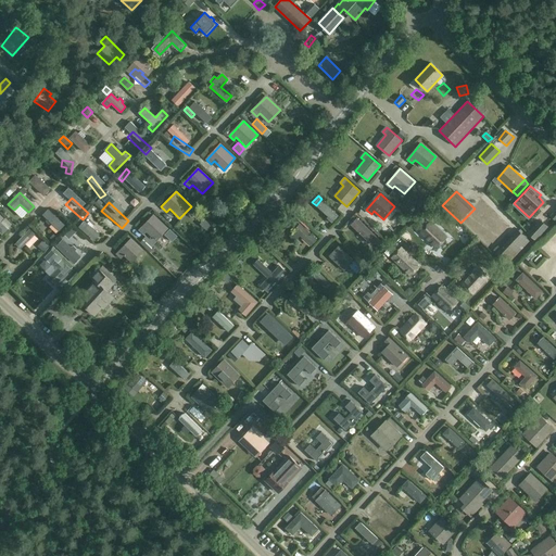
[(319,216),(329,226),(335,219),(325,211),(319,216)]
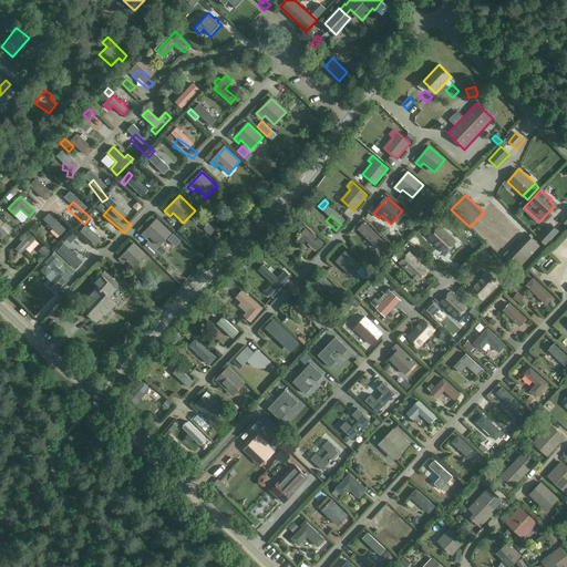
[(156,219),(142,234),(147,239),(150,236),(161,246),(172,234),(156,219)]
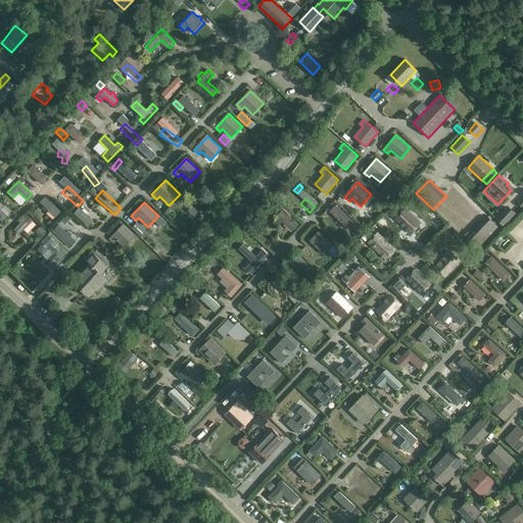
[(359,227),(336,205),(330,211),(348,230),(351,227),(354,230),(359,227)]
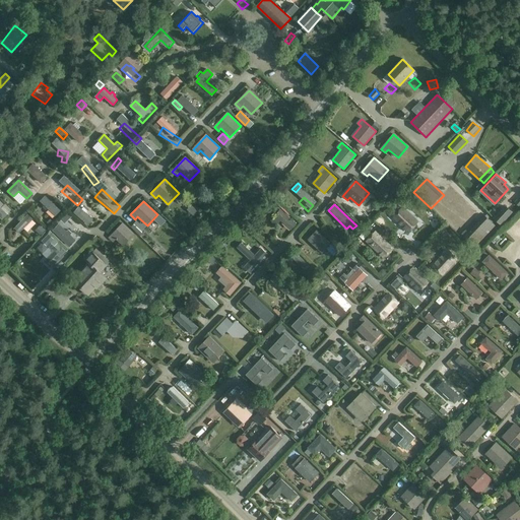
[(513,212),(506,206),(496,217),(502,223),(513,212)]
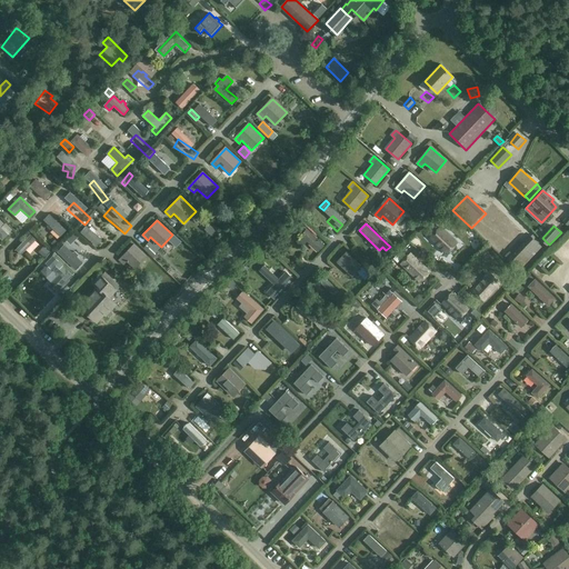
[(439,227),(429,238),(446,253),(456,242),(439,227)]
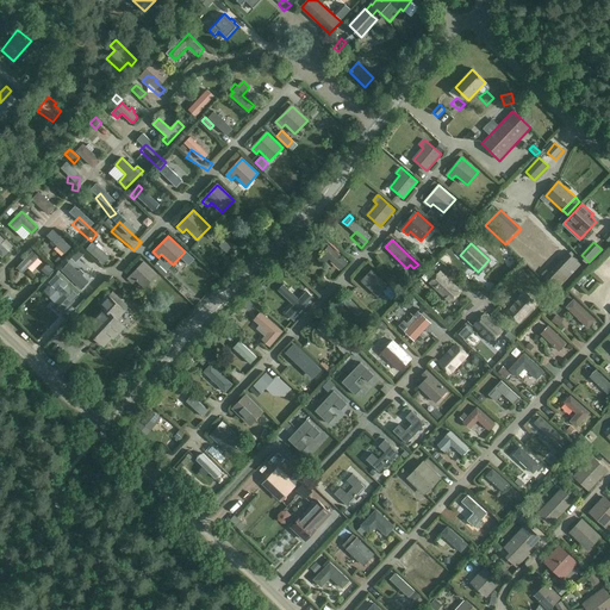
[(546,268),(541,274),(558,290),(582,265),(568,251),(549,272),(546,268)]
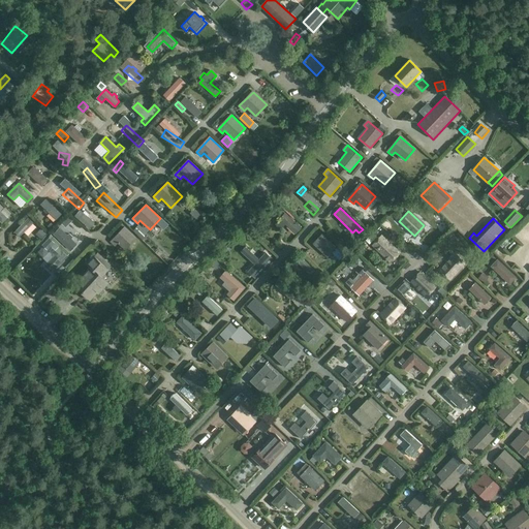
[(124,227),(111,242),(116,246),(118,242),(126,249),(136,239),(124,227)]
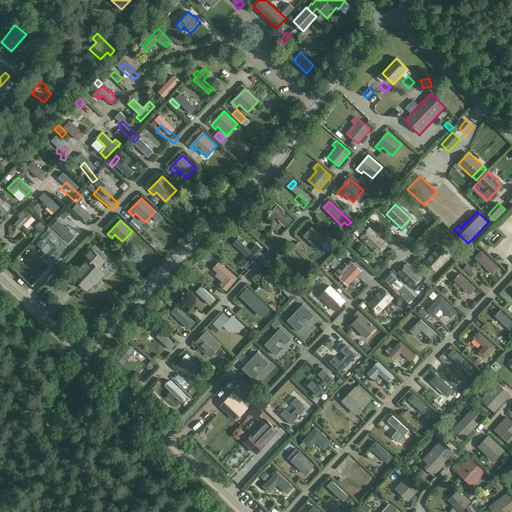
[(35,228),(40,233),(45,227),(39,223),(35,228)]
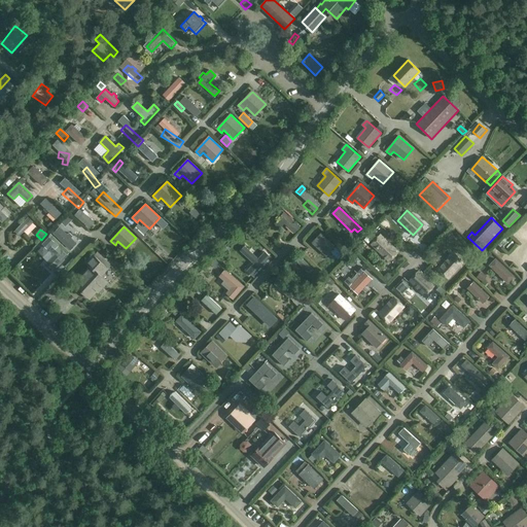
[(390,262),(400,252),(381,235),(371,245),(390,262)]
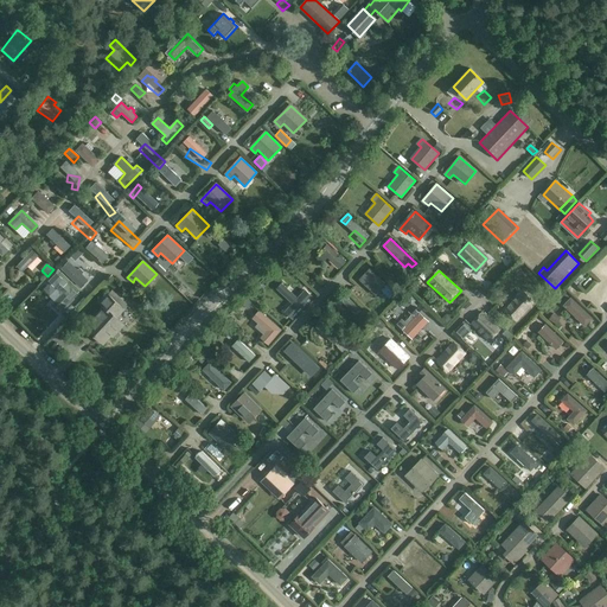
[(366,273),(356,282),(362,289),(372,280),(366,273)]
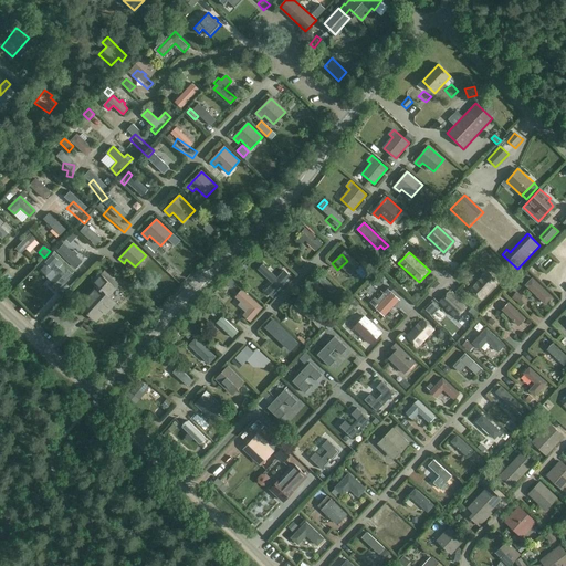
[(55,274),(58,276),(50,284),(56,292),(73,274),(62,264),(64,262),(59,257),(54,261),(56,263),(52,269),(58,273),(55,274)]
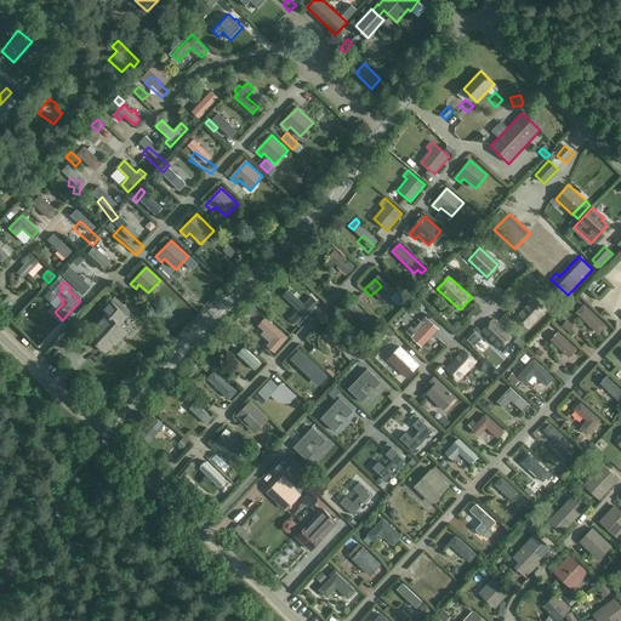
[(300,326),(320,305),(312,296),(305,305),(289,290),(283,295),(298,309),(291,319),(300,326)]
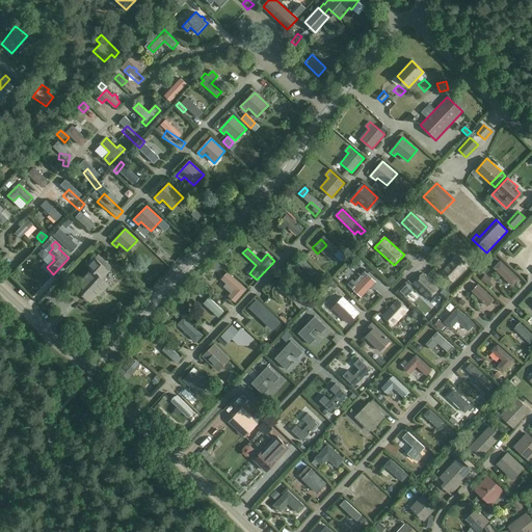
[(339,249),(334,255),(341,262),(346,258),(339,249)]
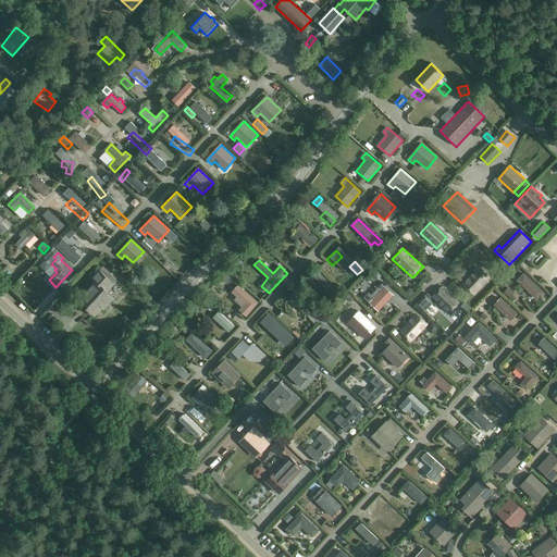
[(96,281),(78,299),(96,316),(108,304),(109,305),(115,298),(108,292),(114,284),(113,282),(116,279),(102,267),(99,270),(98,269),(91,276),(96,281)]
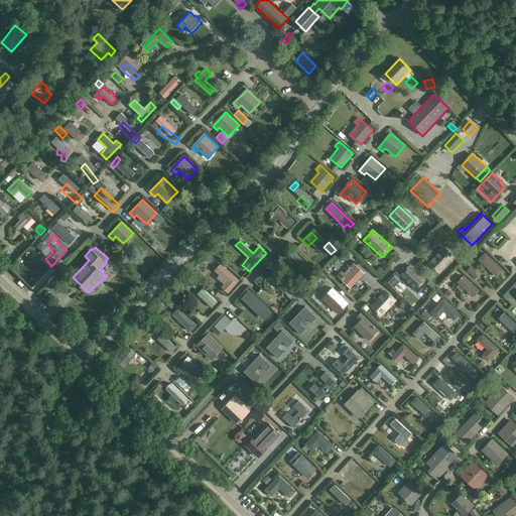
[(439,273),(455,257),(444,248),(429,264),(439,273)]
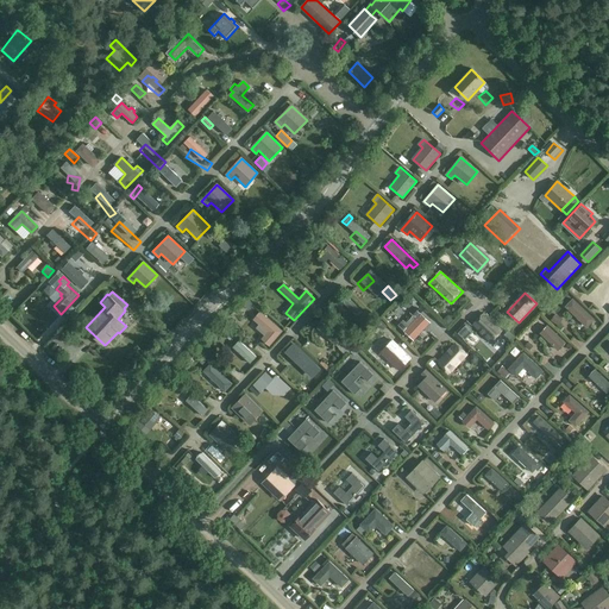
[(412,307),(418,300),(412,295),(406,302),(412,307)]
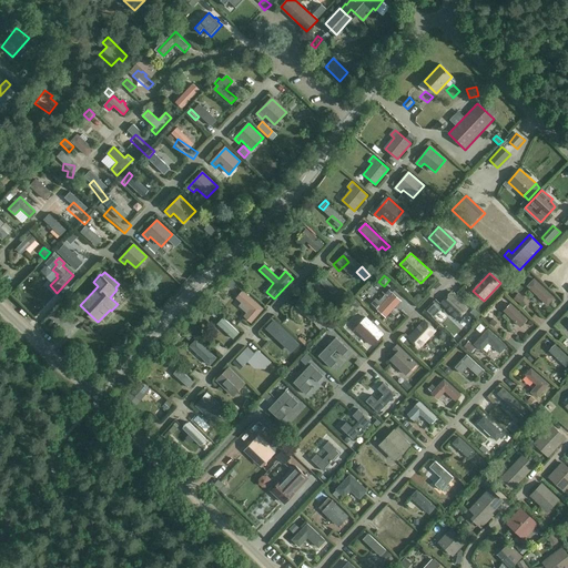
[(236,284),(231,279),(225,284),(232,290),(236,284)]
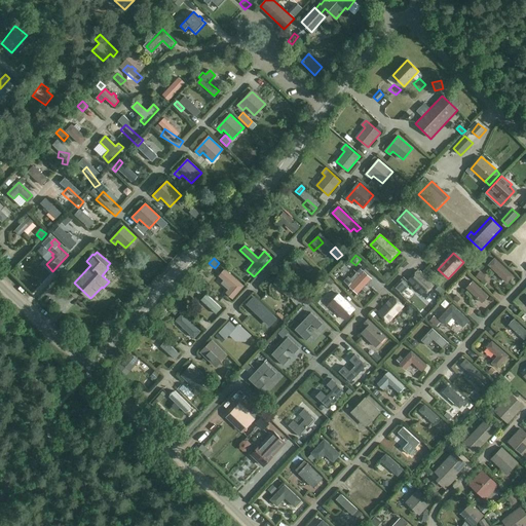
[(514,276),(495,259),(488,265),(508,284),(514,276)]
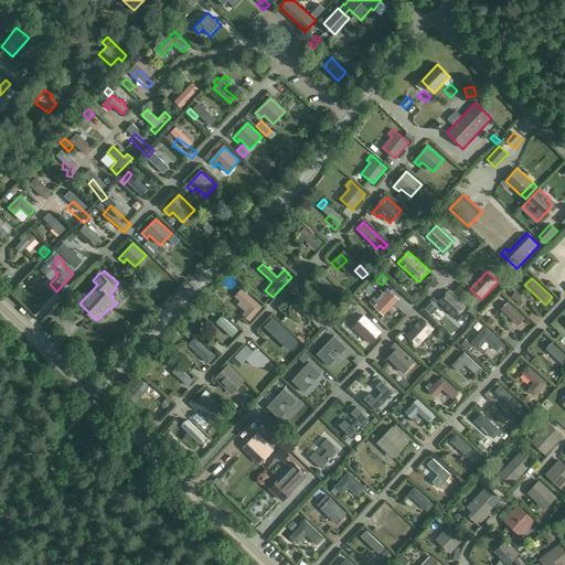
[(418,292),(426,286),(420,280),(414,287),(418,292)]
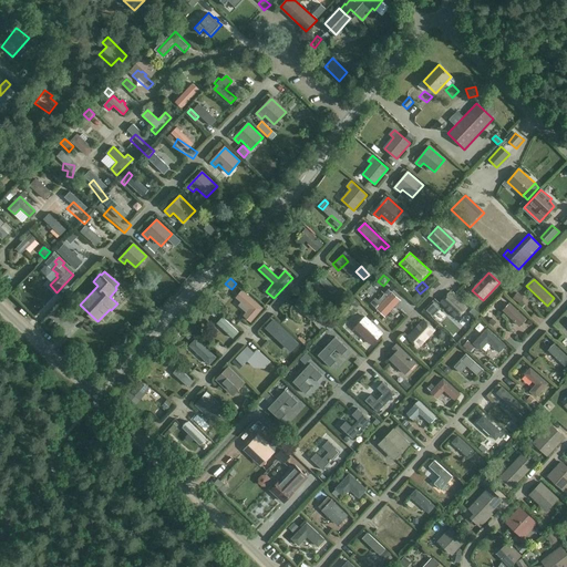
[(391,291),(375,308),(385,317),(400,301),(391,291)]
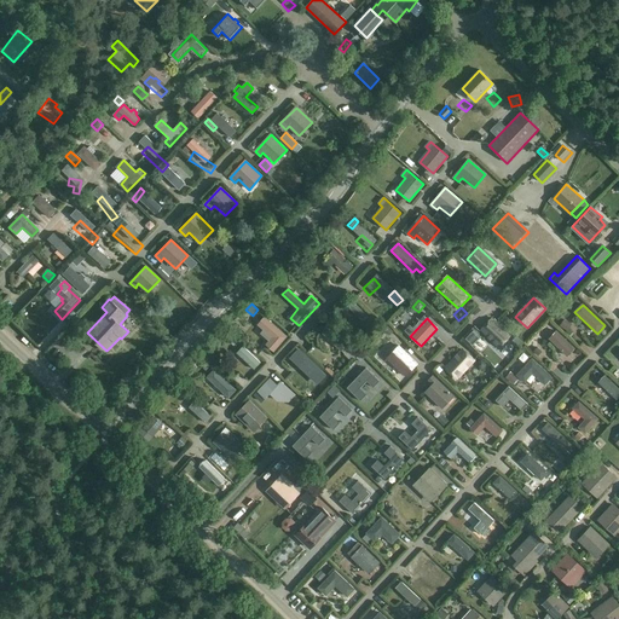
[(491,318),(481,329),(499,346),(509,335),(491,318)]
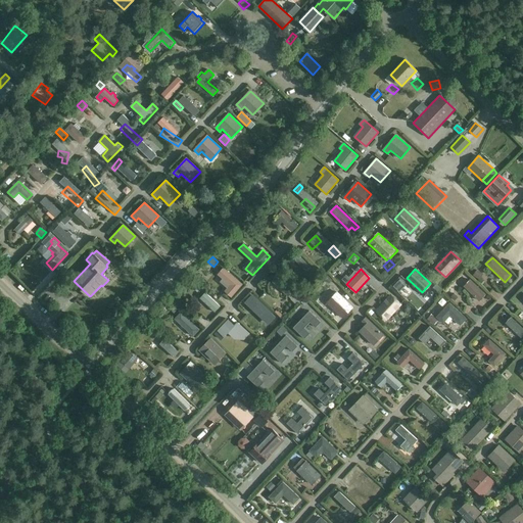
[(483,274),(477,270),(473,276),(479,280),(483,274)]
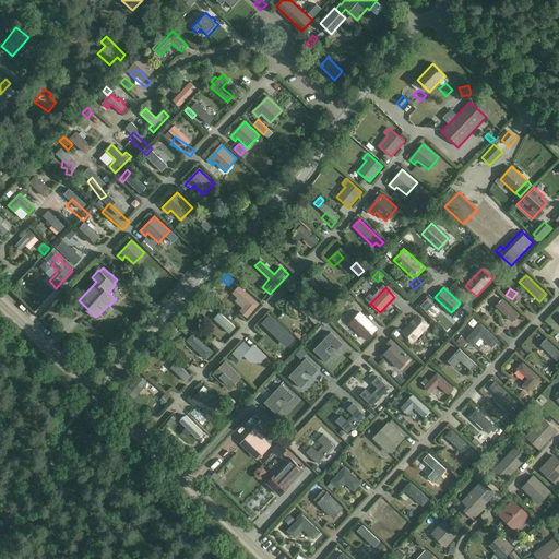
[(241,289),(236,296),(237,297),(237,299),(240,301),(242,301),(253,311),(259,305),(241,289)]
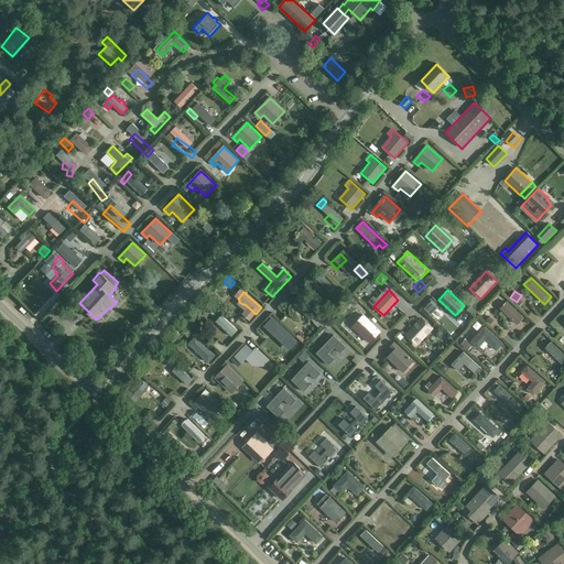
[(410,296),(414,302),(420,296),(414,292),(410,296)]
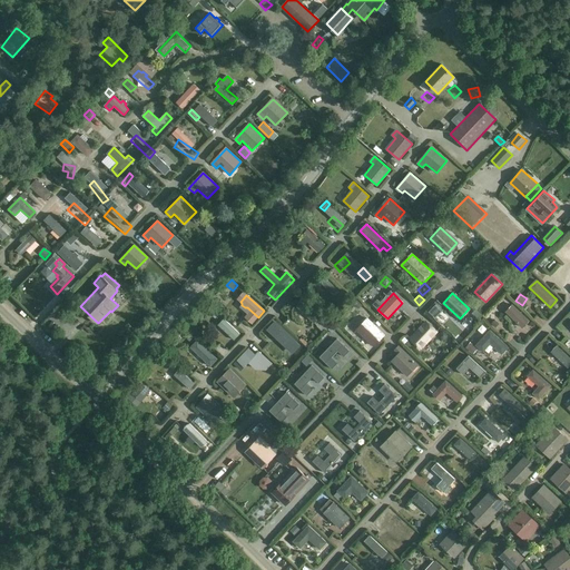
[(505,312),(522,328),(529,322),(512,305),(505,312)]
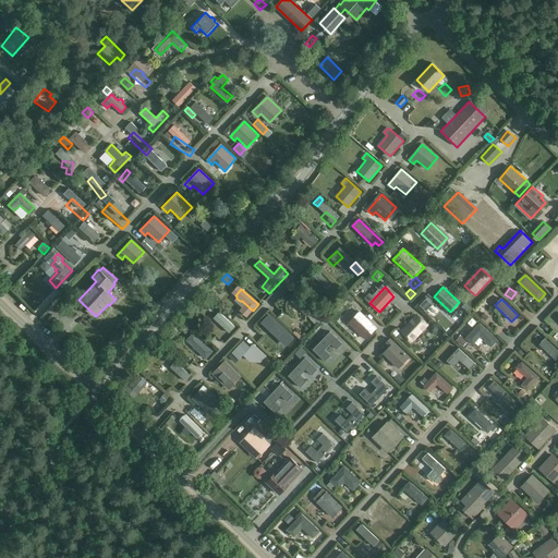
[(472,308),(465,302),(462,307),(469,313),(472,308)]
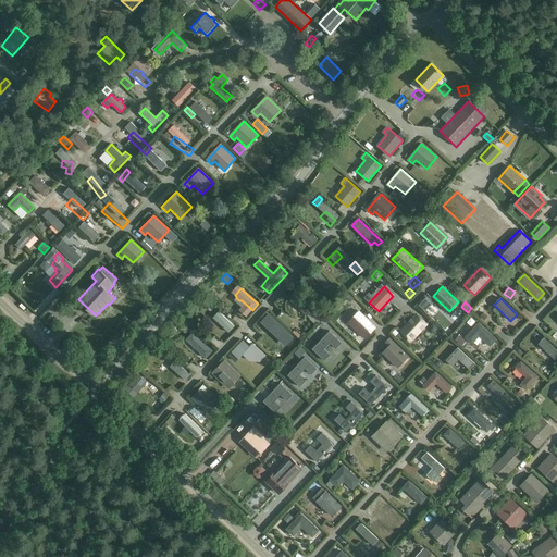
[(306,324),(311,320),(297,304),(292,308),(306,324)]
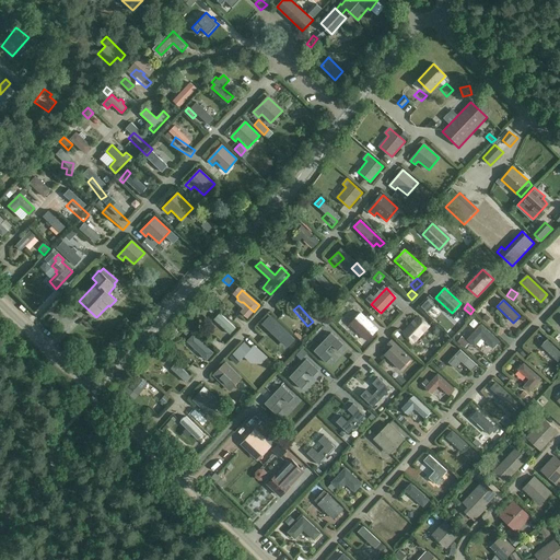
[(350,325),(368,341),(378,330),(361,314),(350,325)]
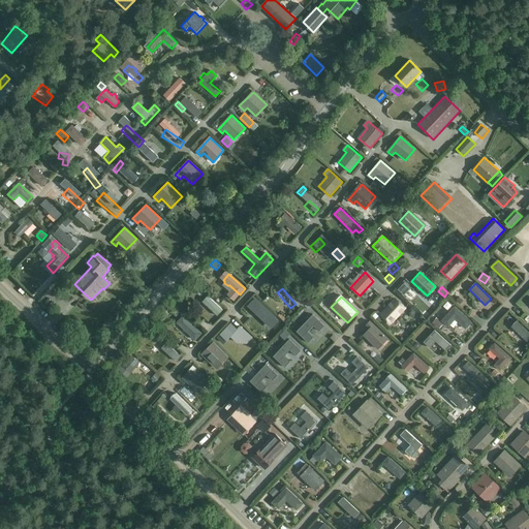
[(406,309),(396,299),(379,315),(391,325),(406,309)]
